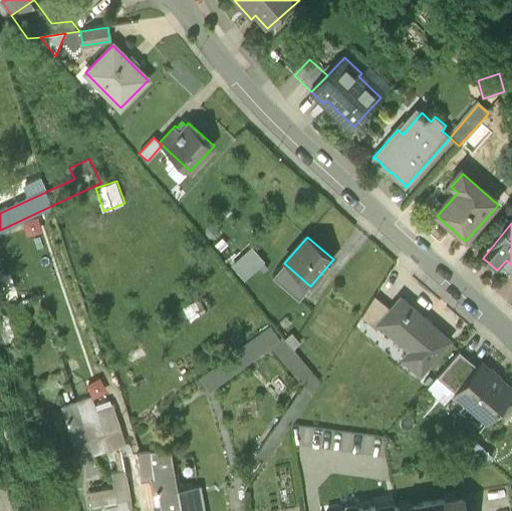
[(228,245),(223,240),(216,246),(221,252),(228,245)]
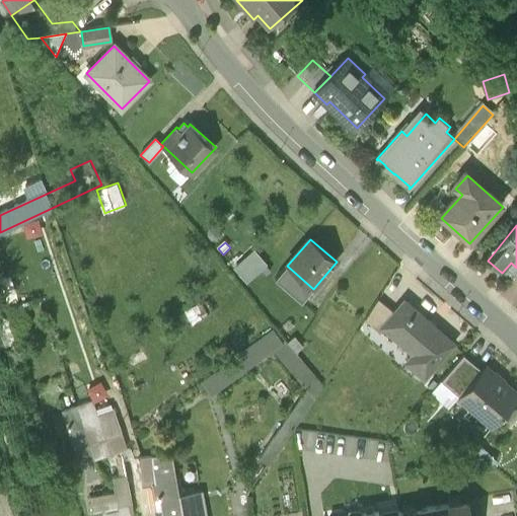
[(235,269),(249,283),(270,264),(256,249),(235,269)]
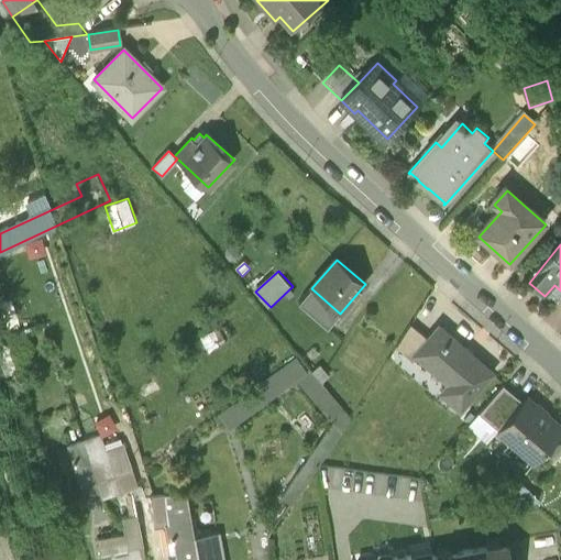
[(327,329),(340,314),(311,288),(298,304),(327,329)]
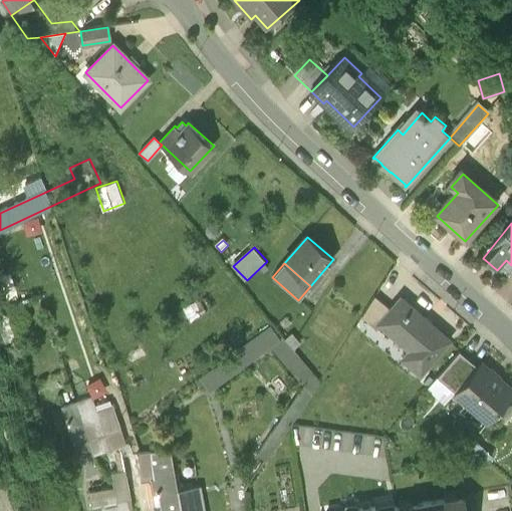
[(375,296),(362,317),(375,329),(392,311),(375,296)]
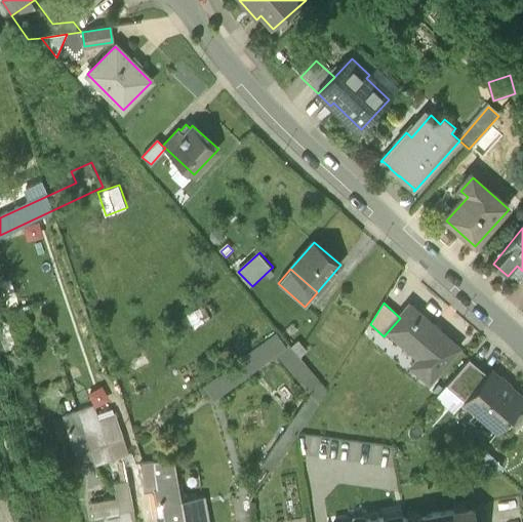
[(459,349),(410,306),(400,318),(384,336),(386,337),(389,333),(419,359),(412,368),(430,383),(459,349)]
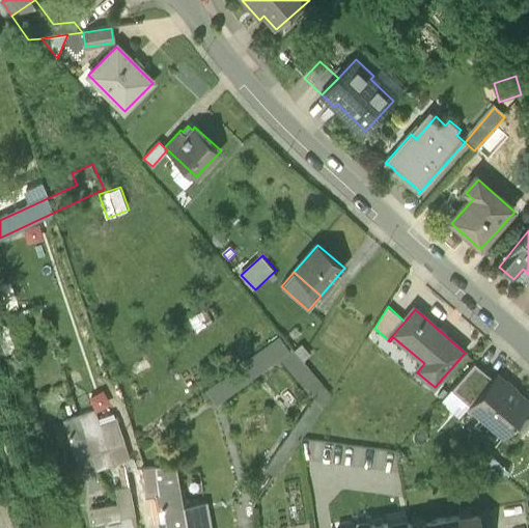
[(217,406),(281,358),(289,352),(279,337),(206,392),(217,406)]
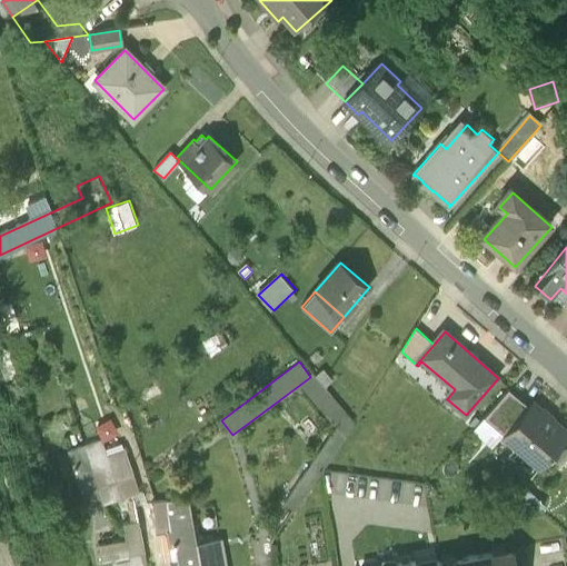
[(295,510),(355,425),(325,387),(334,380),(325,369),(316,377),(314,374),(310,377),(301,384),(337,428),(285,503),(295,510)]
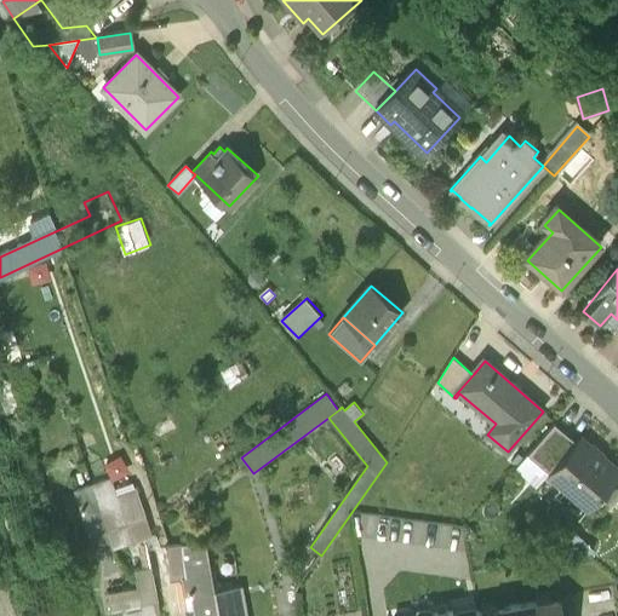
[(548,475),(577,443),(555,424),(518,468),(538,487),(548,475)]
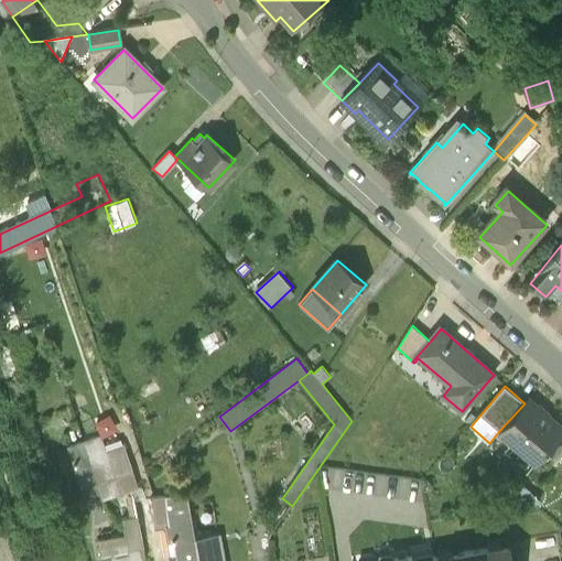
[(561,430),(528,400),(525,403),(498,432),(514,446),(509,461),(526,476),(546,454),(561,435),(561,430)]
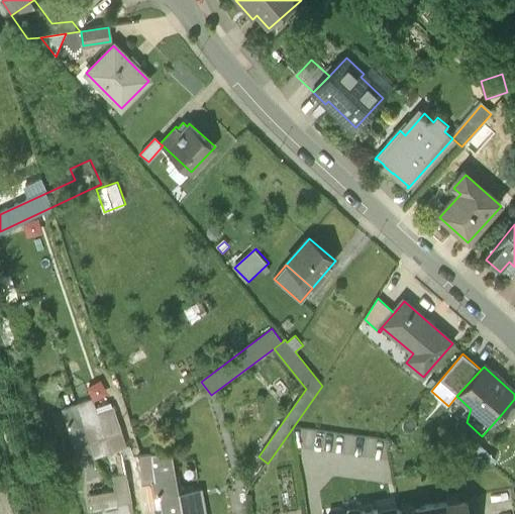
[(266,414),(280,418),(291,382),(277,378),(266,414)]
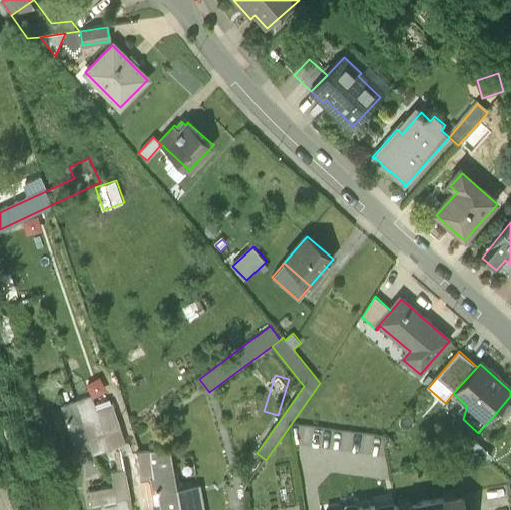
[(119,448),(126,445),(113,407),(98,413),(92,396),(62,406),(81,461),(119,448)]
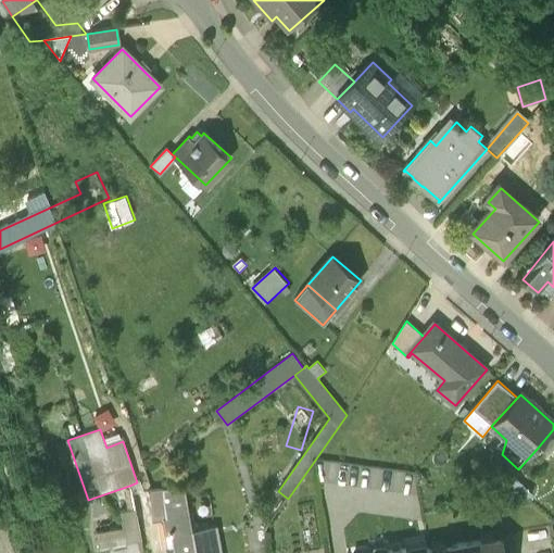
[(553,429),(538,448),(549,456),(553,450),(553,429)]
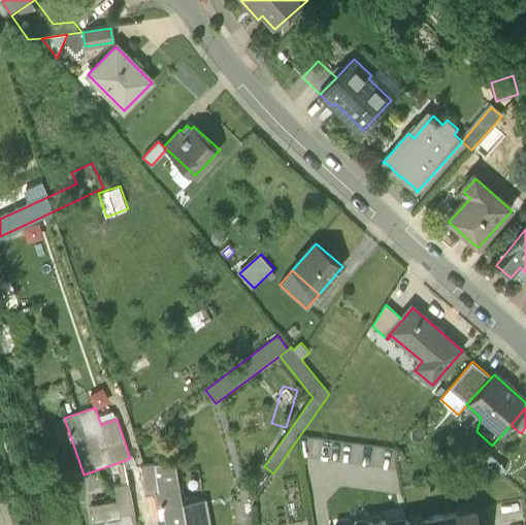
[(496,461),(488,454),(481,462),(489,469),(496,461)]
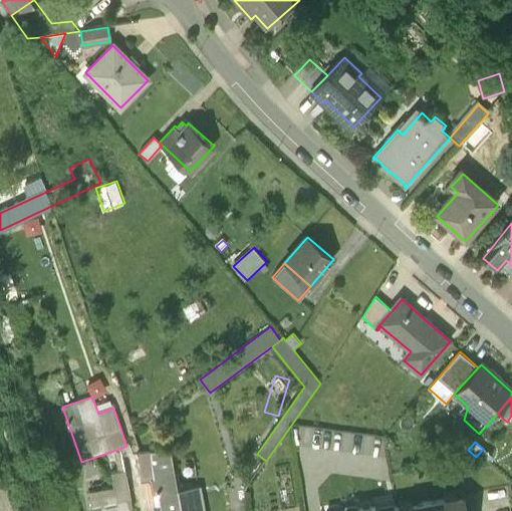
[(121,456),(124,470),(132,510),(154,506),(154,508),(162,506),(160,495),(156,495),(153,481),(142,482),(139,454),(133,454),(131,445),(126,446),(119,449),(121,456)]
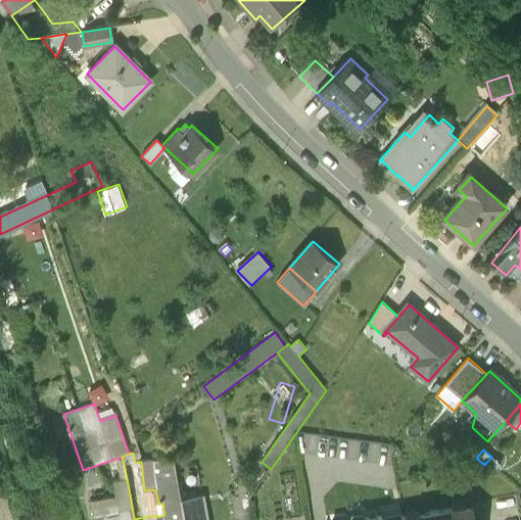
[(185,519),(183,504),(175,459),(141,462),(144,490),(155,489),(158,504),(162,504),(164,515),(156,517),(156,519),(185,519)]
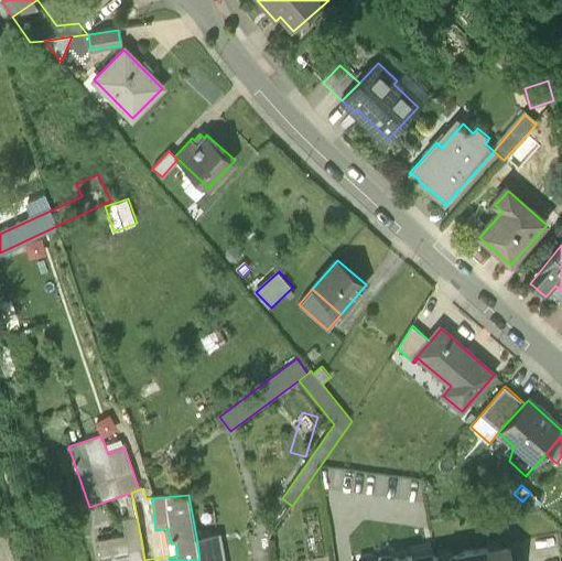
[(144,560),(137,516),(122,519),(125,537),(97,541),(100,560),(144,560)]
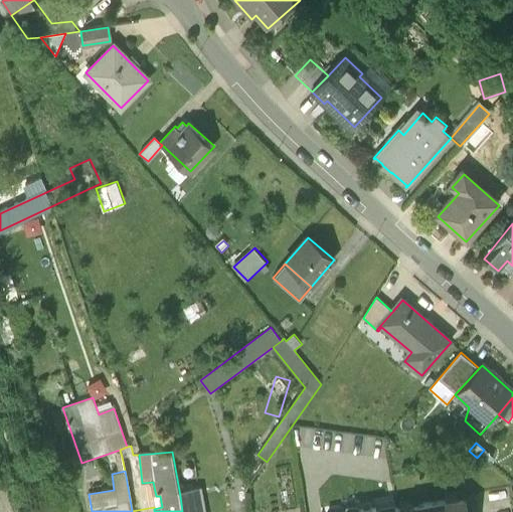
[(198,511),(195,494),(180,496),(182,511),(198,511)]
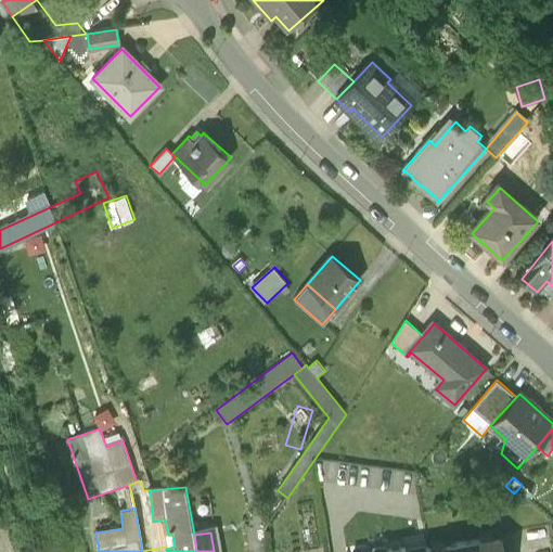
[(429,550),(429,551),(503,551),(501,538),(429,550)]
